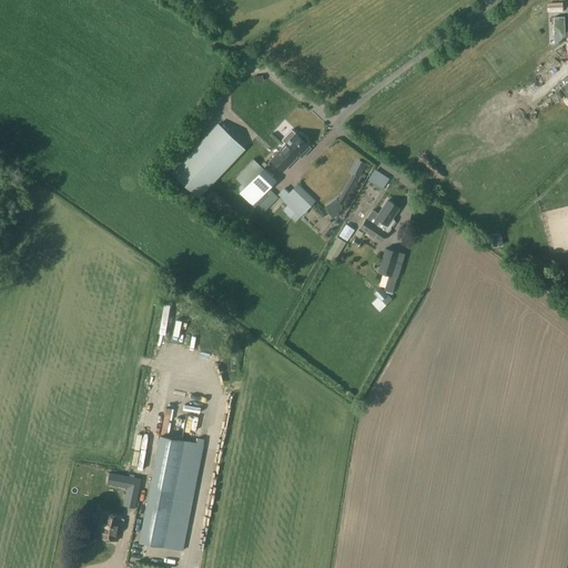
[(244,150),(216,124),(171,173),(198,199),(244,150)]
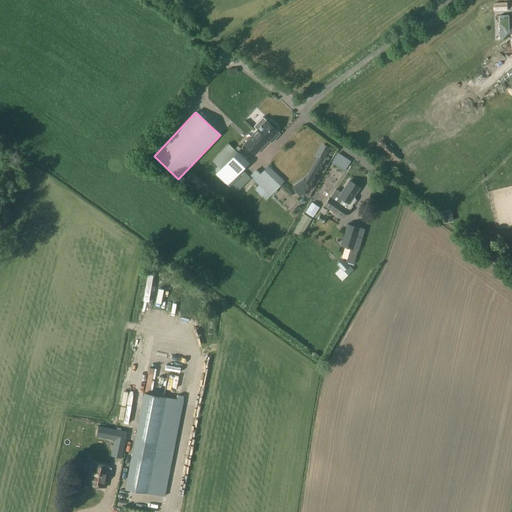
[(266,120),(262,117),(253,126),(257,130),(244,144),(254,155),(268,140),(268,141),(272,137),(274,139),(280,134),(277,131),(275,129),(276,127),(275,125),(271,121),(269,121),(268,122),(266,120)]
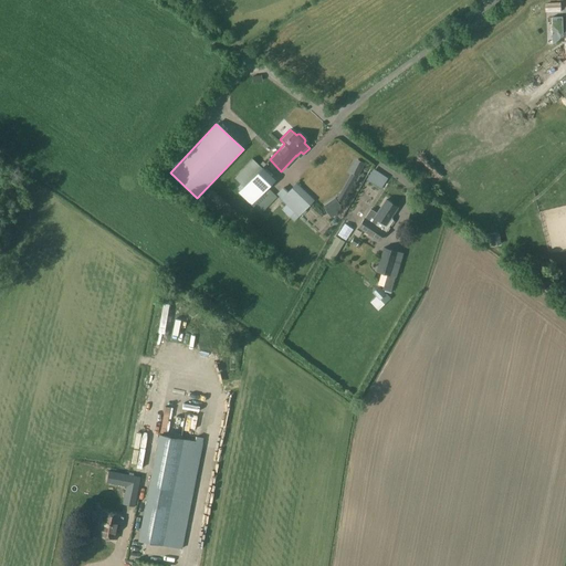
[(233,194),(247,208),(271,185),(249,160),(230,178),(239,188),(233,194)]
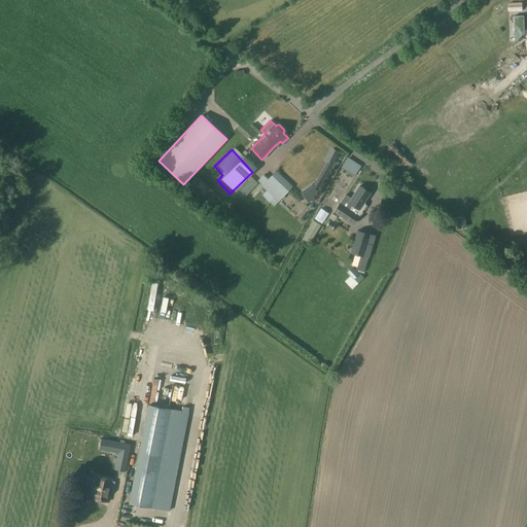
[(329,166),(335,152),(329,150),(324,164),(329,166)]
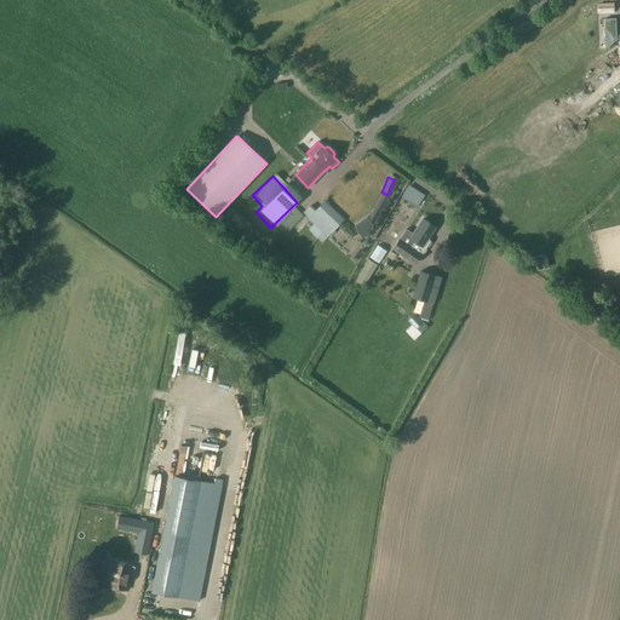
[(413,210),(422,199),(403,185),(395,197),(413,210)]
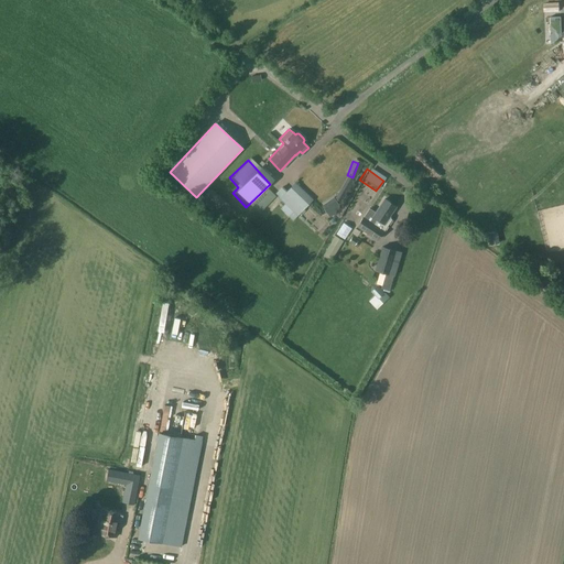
[(275,193),(299,215),(313,201),(294,183),(286,191),(282,186),(275,193)]
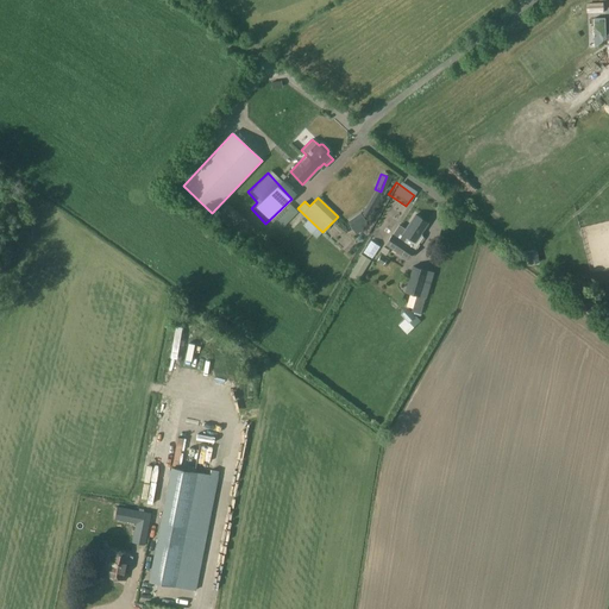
[(396,214),(391,214),(393,208),(381,207),(380,218),(396,220),(396,214)]
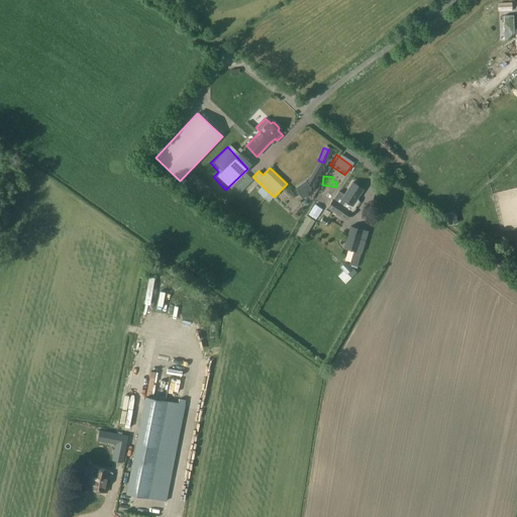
[(351,211),(349,209),(364,189),(353,182),(339,203),(333,199),(328,207),(346,219),(351,211)]
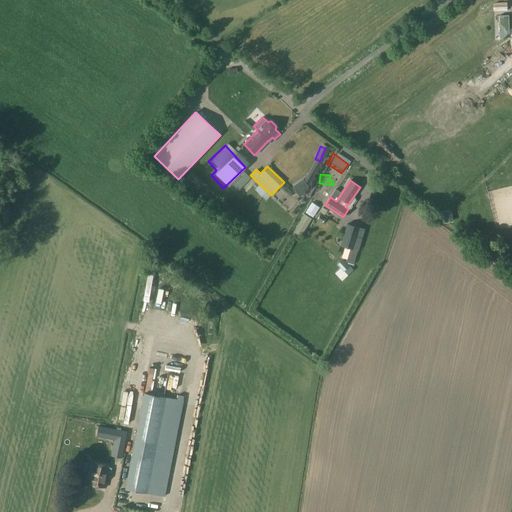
[(451,210),(442,212),(443,216),(444,223),(450,222),(453,221),(451,210)]
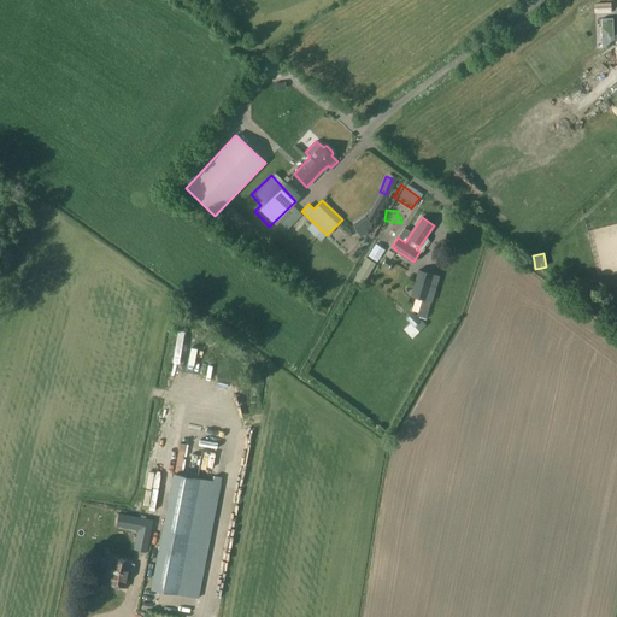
[(363,283),(375,264),(366,258),(353,280),(360,285),(362,282),(363,283)]
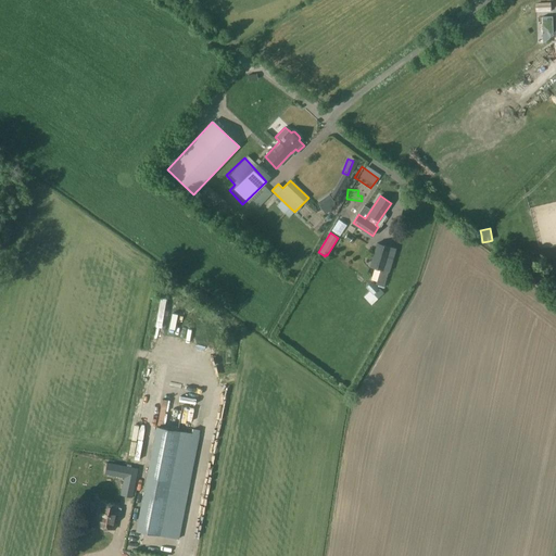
[(388,270),(395,248),(377,242),(370,265),(388,270)]
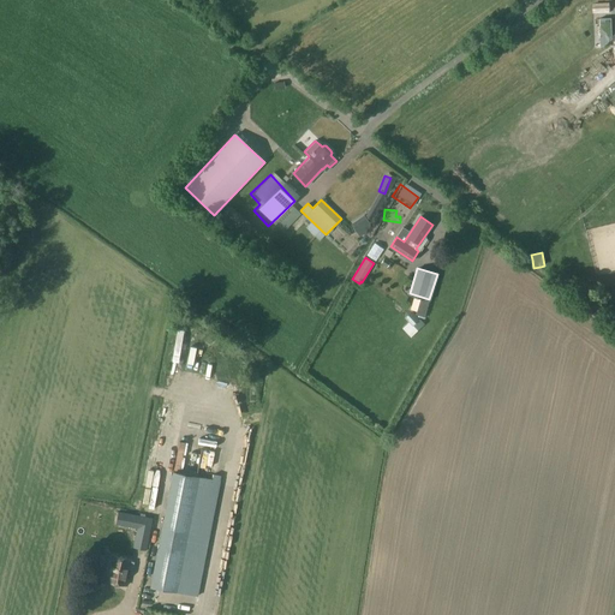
[(405,322),(396,329),(406,339),(413,332),(405,322)]
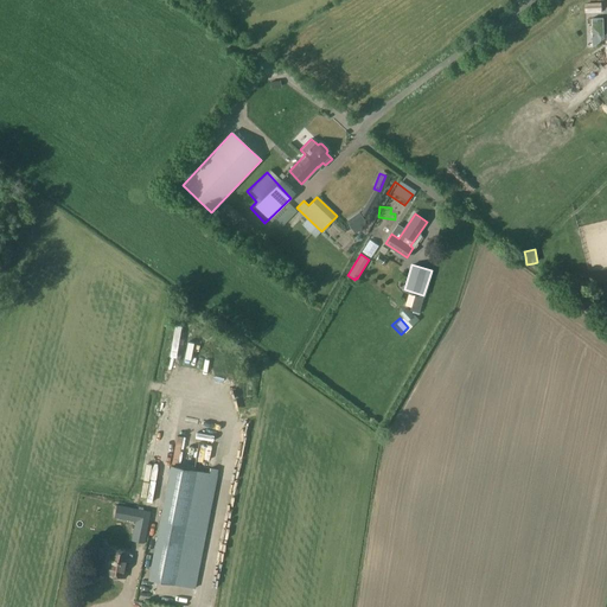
[(180,324),(178,342),(184,343),(187,325),(180,324)]
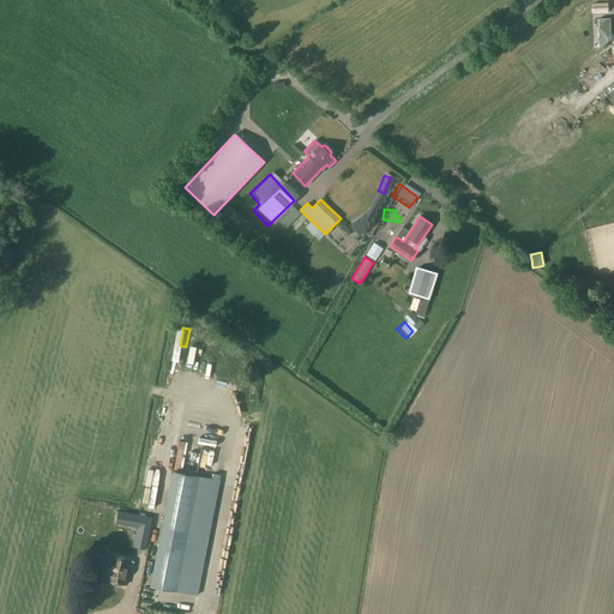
[(185,363),(191,366),(196,342),(191,341),(185,363)]
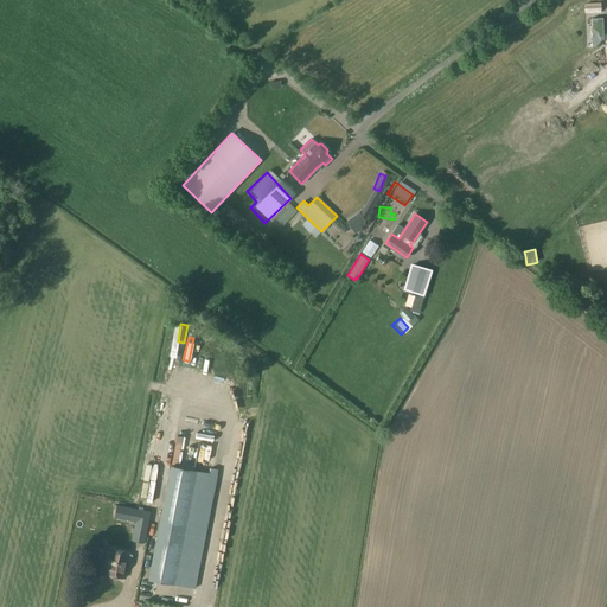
[(148,579),(195,588),(217,475),(171,466),(148,579)]
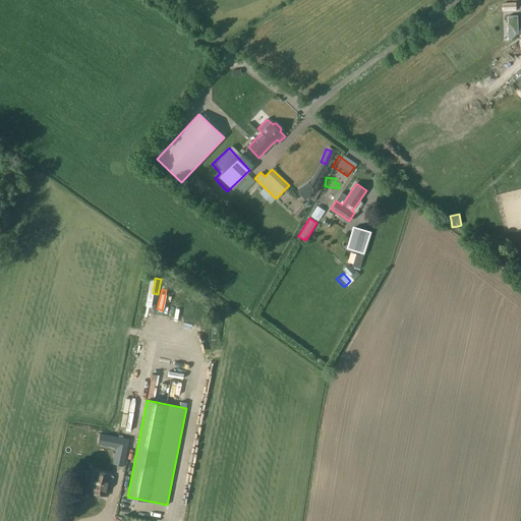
[(127,423),(132,405),(126,403),(122,422),(127,423)]
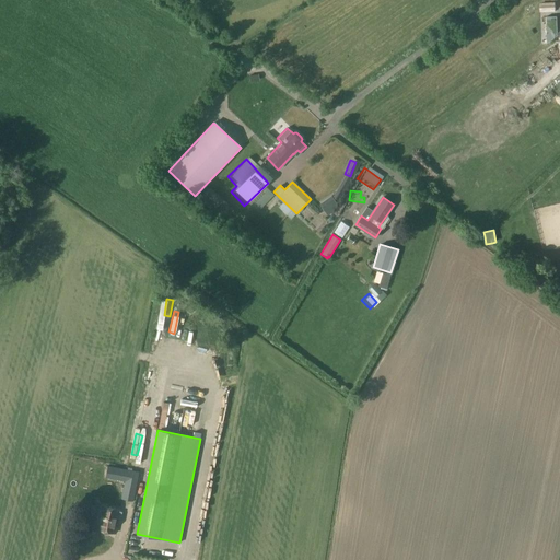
[(133,501),(139,471),(117,467),(115,479),(125,481),(121,499),(133,501)]
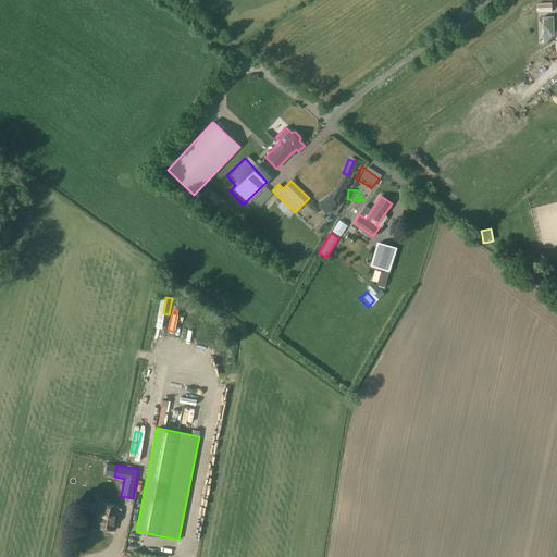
[(100,503),(95,527),(114,530),(120,506),(100,503)]
